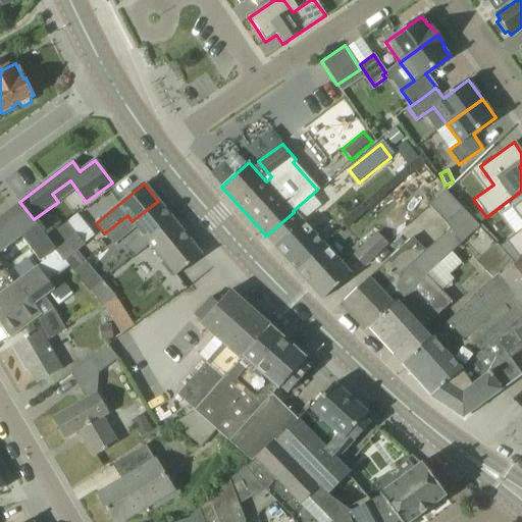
[(344,301),(369,328),(394,304),(426,274),(427,275),(439,264),(452,253),(479,226),(463,209),(464,209),(446,191),(430,206),(451,228),(426,252),(412,238),(345,300),(344,301)]
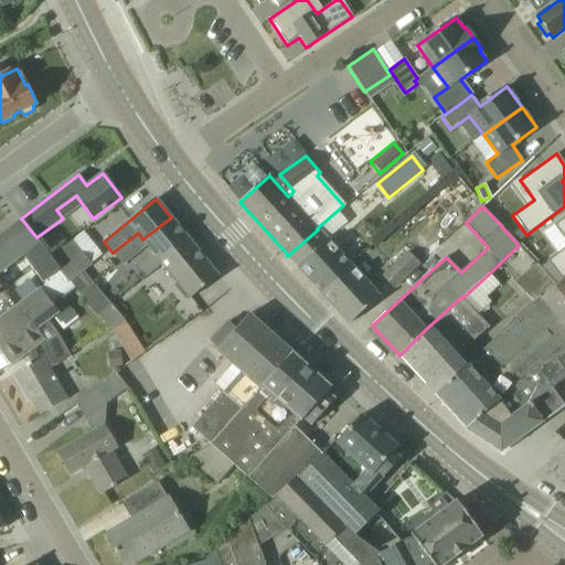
[(564,215),(553,225),(564,241),(564,246),(546,260),(561,279),(564,275),(564,215)]
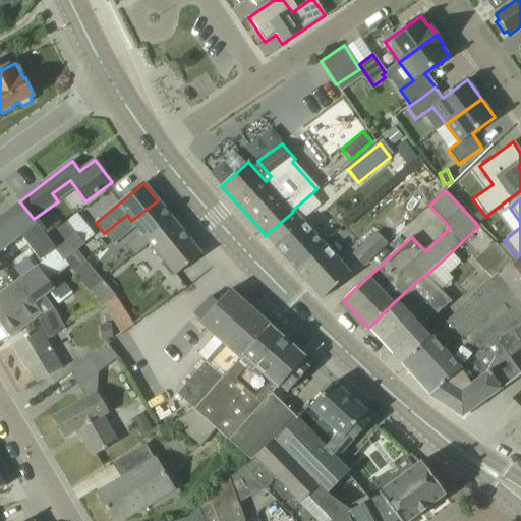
[(140,232),(146,238),(171,217),(158,200),(131,221),(127,215),(104,233),(113,244),(135,226),(140,232)]
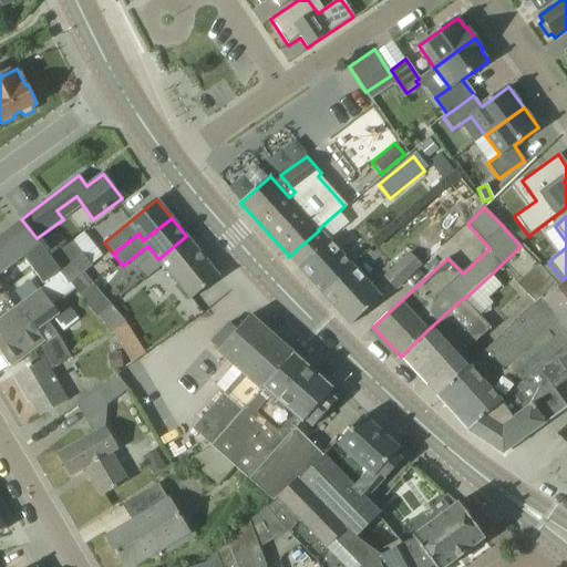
[(0,318),(16,307),(0,286),(0,274),(23,257),(43,282),(60,269),(51,256),(37,238),(21,219),(0,235),(0,318)]
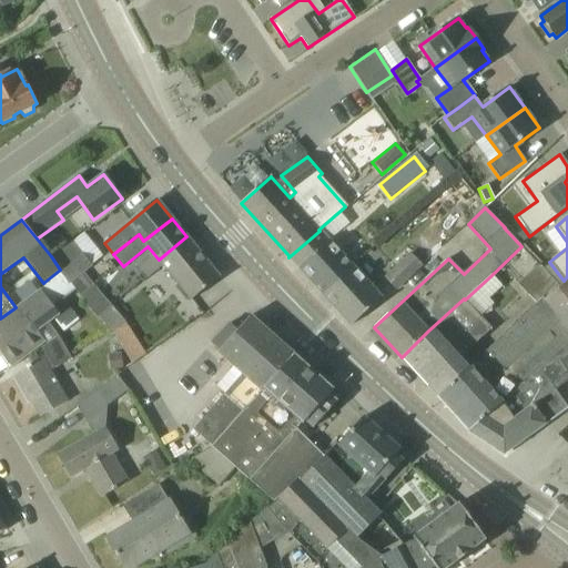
[(320,231),(288,257),(300,269),(301,269),(323,293),(352,267),(345,260),(341,254),(320,231)]
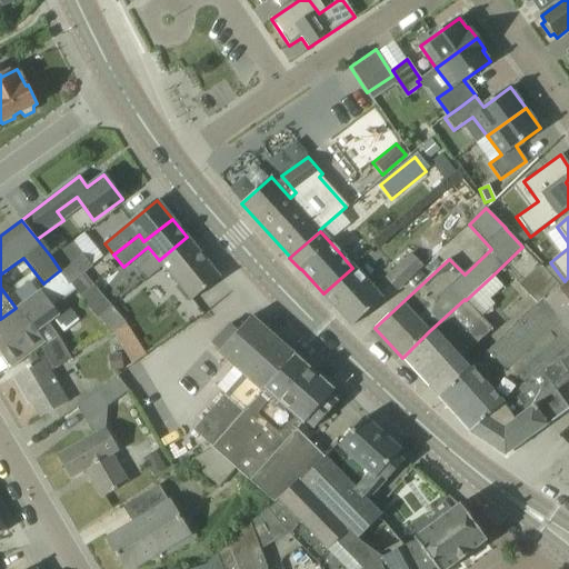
[(159,260),(153,253),(150,257),(149,256),(138,265),(148,277),(162,265),(191,300),(220,278),(187,237),(159,260)]
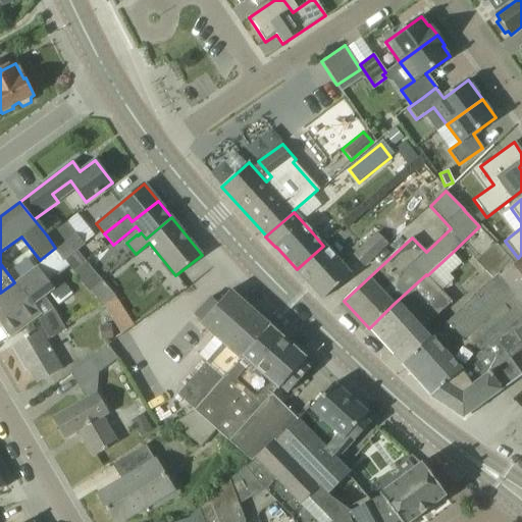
[(67,220),(47,236),(55,248),(65,260),(86,245),(76,231),(67,220)]
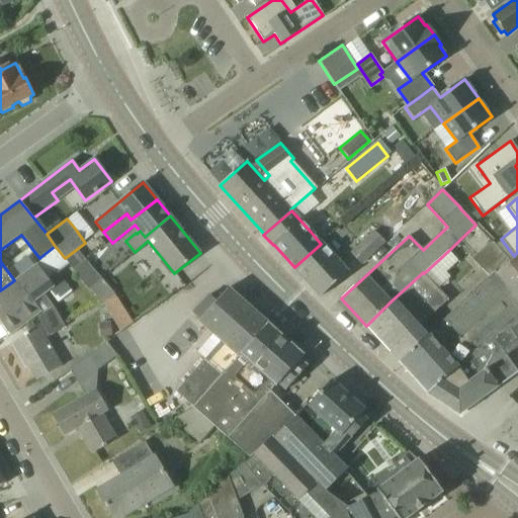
[(361,264),(385,242),(375,231),(351,252),(361,264)]
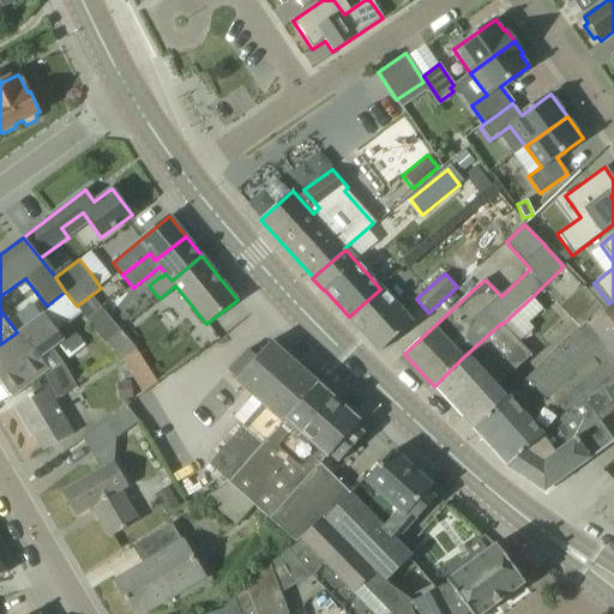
[(560,307),(581,329),(585,324),(585,325),(605,311),(583,287),(560,307)]
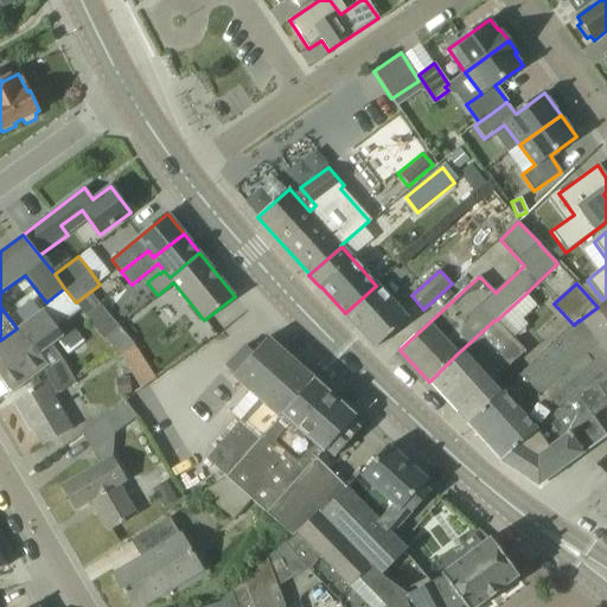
[(376,286),(345,313),(376,347),(406,319),(397,310),(402,306),(390,293),(387,296),(376,286)]
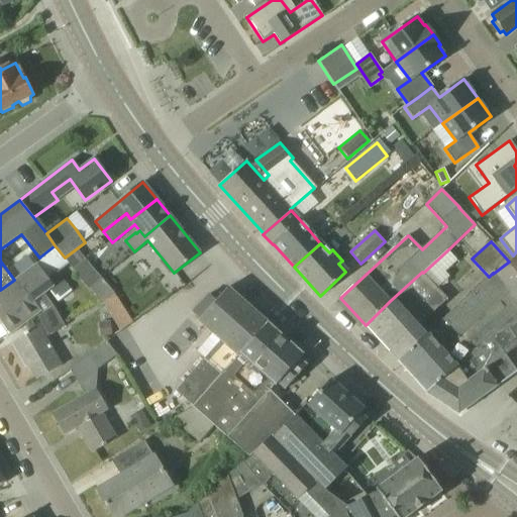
[(42,311),(42,312),(53,304),(44,293),(54,286),(48,280),(70,264),(65,257),(55,245),(39,257),(41,260),(14,280),(0,290),(0,295),(5,303),(0,306),(0,319),(11,334),(42,311)]
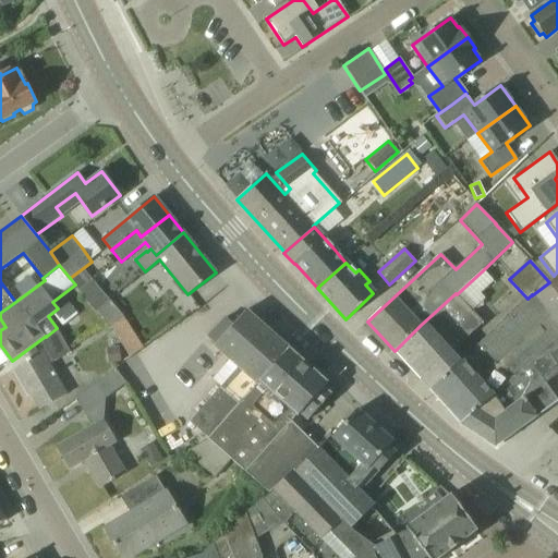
[(476,276),(470,282),(481,295),(494,282),(483,270),(476,276)]
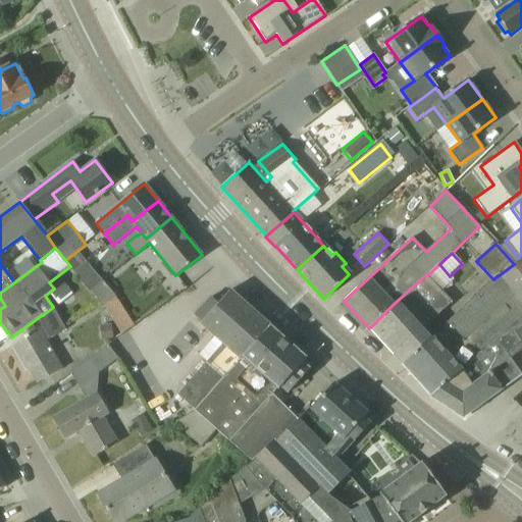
[(430,397),(456,373),(457,374),(499,338),(508,334),(521,326),(521,257),(514,264),(498,276),(498,275),(493,279),(430,336),(431,337),(402,365),(430,397)]
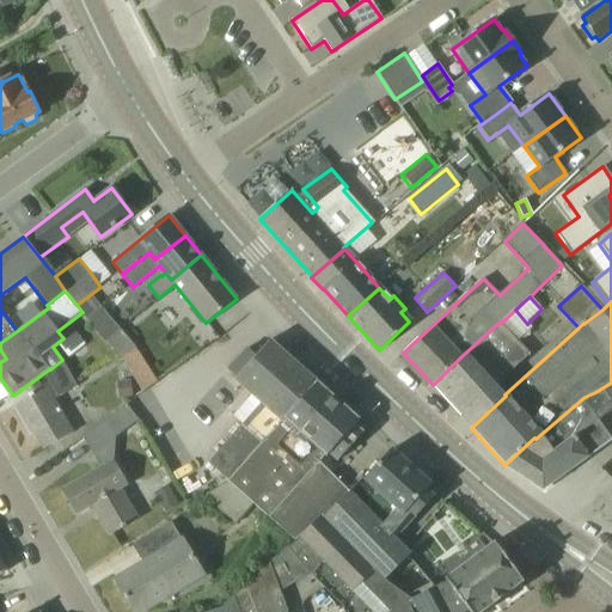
[(121,329),(102,306),(86,318),(91,322),(89,323),(104,342),(105,341),(121,329)]
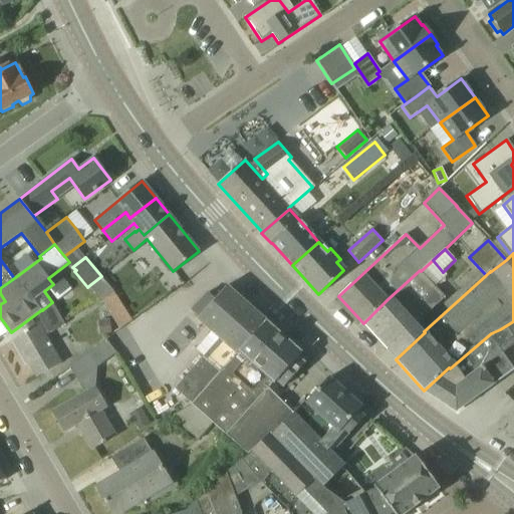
[(387,349),(396,359),(425,332),(424,331),(417,324),(446,298),(421,271),(420,270),(388,299),(363,323),(388,349),(387,349)]
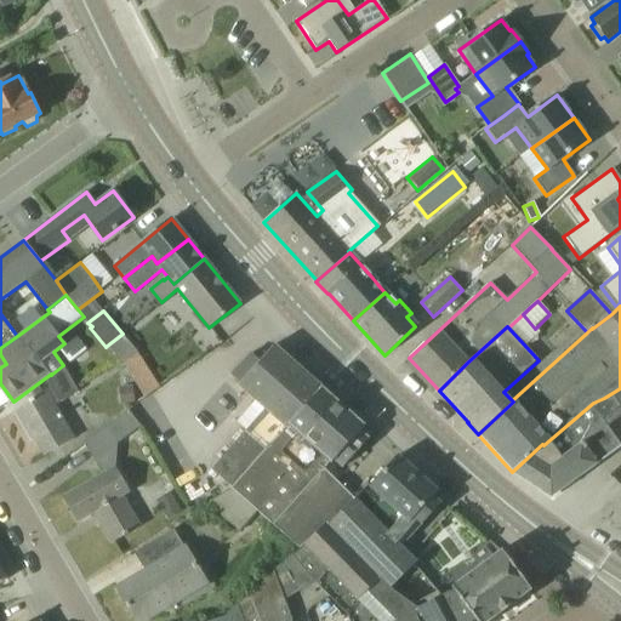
[(138,352),(123,334),(107,346),(123,364),(138,352)]
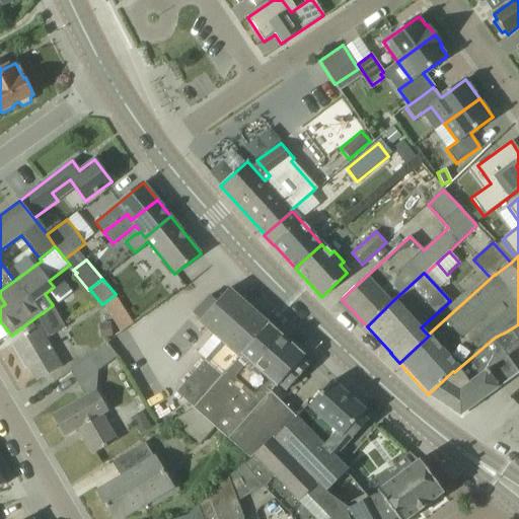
[(200,321),(222,341),(176,391),(196,408),(210,392),(224,375),(240,357),(270,325),(228,289),(227,290),(228,290),(215,304),(212,302),(213,298),(210,295),(193,313),(201,320),(200,321)]
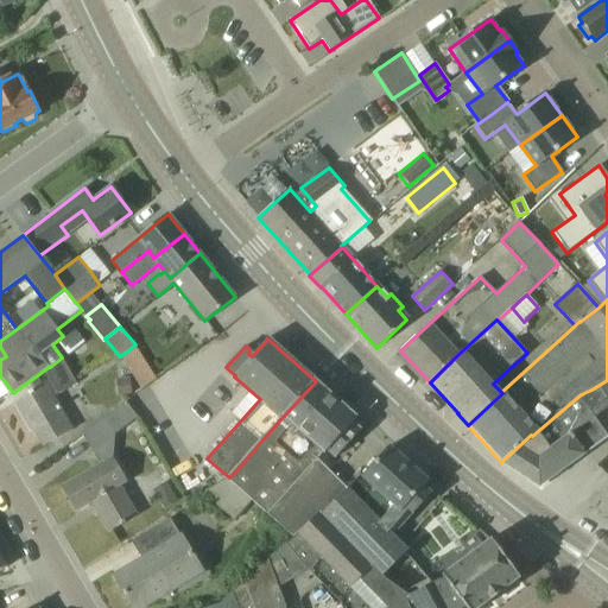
[(62,358),(50,367),(45,371),(50,379),(29,392),(29,394),(13,404),(29,432),(33,429),(44,447),(74,430),(55,397),(77,384),(63,359),(62,358)]
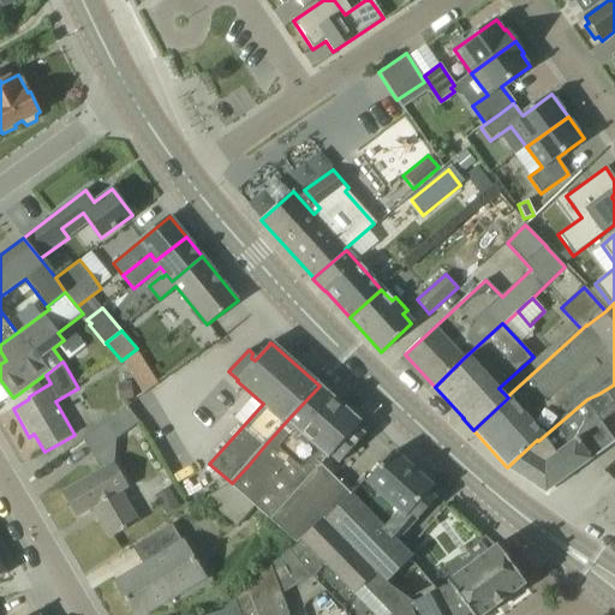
[(587,399),(538,441),(537,440),(507,467),(506,470),(508,471),(509,470),(545,493),(566,478),(567,479),(569,478),(568,477),(614,442),(614,441),(601,423),(614,412),(614,384),(598,394),(587,399)]
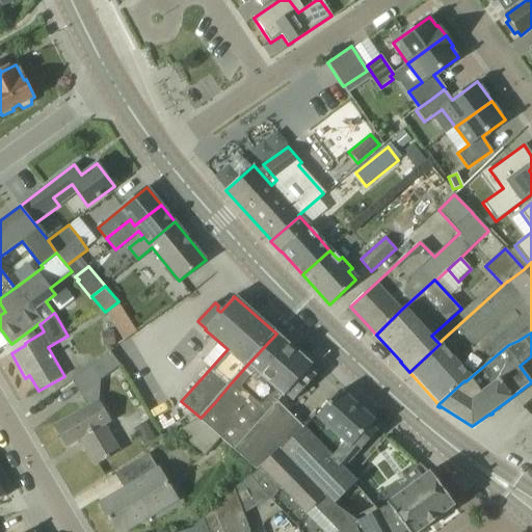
[(312,365),(276,334),(246,366),(230,384),(215,402),(201,418),(198,419),(221,439),(256,469),(260,466),(278,448),(303,426),(278,399),(283,395),(284,396),(286,394),(294,401),(316,376),(308,370),(312,365)]
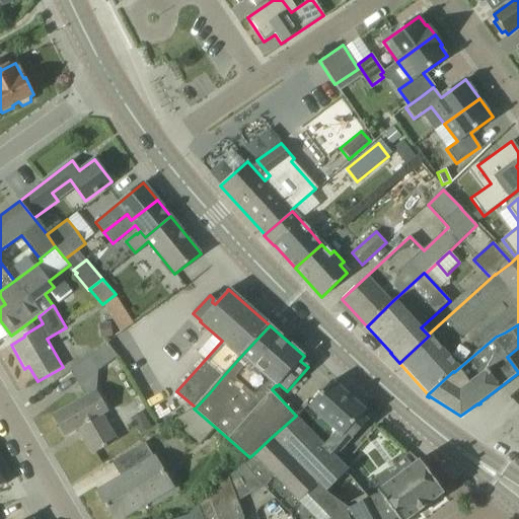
[(107,344),(88,358),(97,371),(117,357),(107,344)]
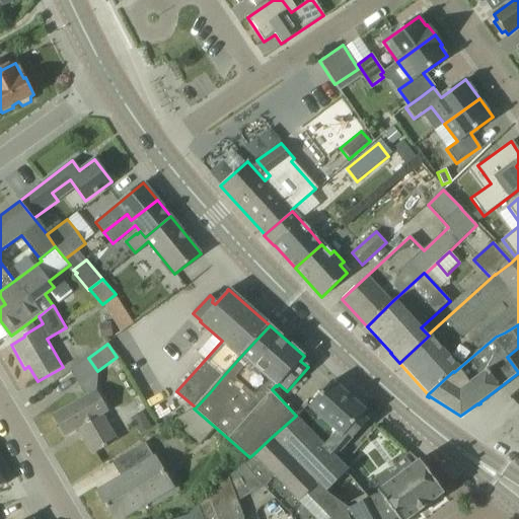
[(296,416),(272,437),(297,462),(319,441),(335,456),(352,438),(353,438),(368,422),(361,416),(365,411),(332,381),(309,405),(308,404),(297,416),(296,416)]
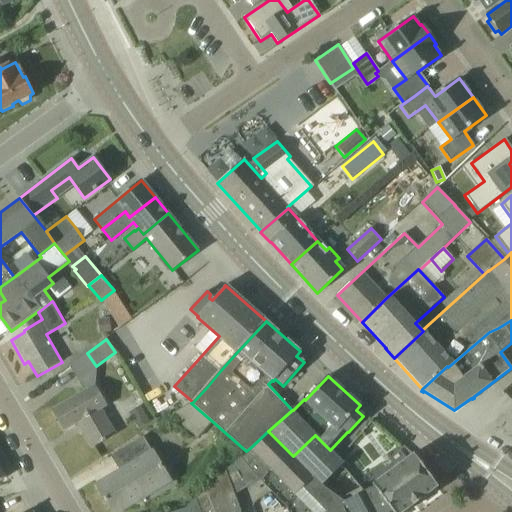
[(100,408),(106,405),(94,386),(52,410),(64,430),(77,422),(92,447),(115,433),(100,408)]
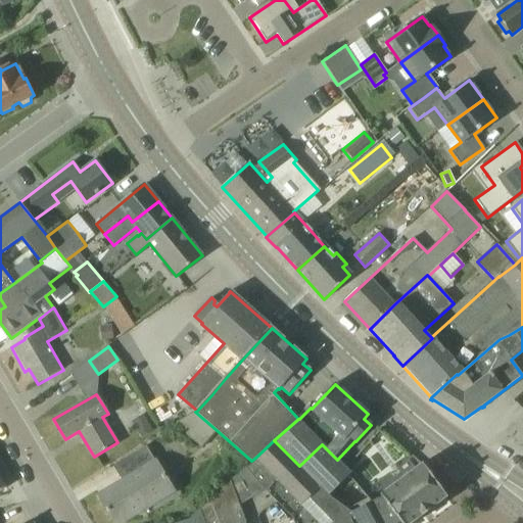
[(218,431),(195,412),(176,424),(203,447),(218,431)]
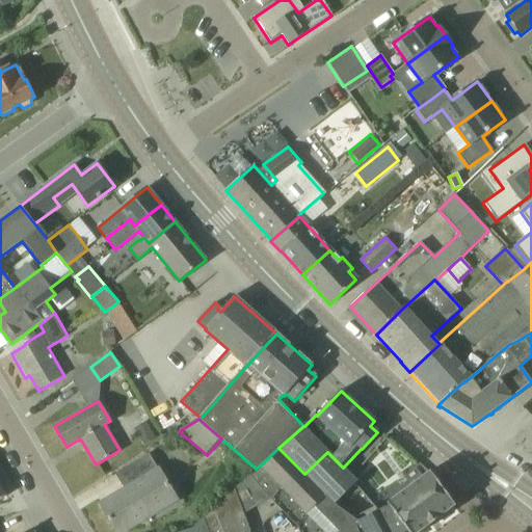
[(296,527),(297,531),(364,531),(361,524),(338,507),(304,474),(278,448),(260,466),(283,489),(312,521),(296,527)]
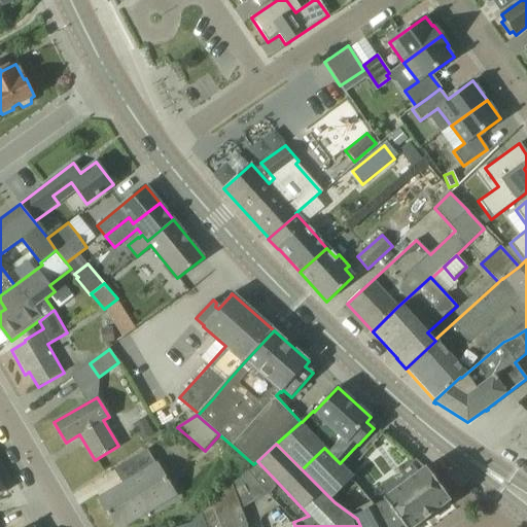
[(174,490),(149,448),(113,469),(123,484),(99,498),(115,526),(123,526),(149,512),(146,506),(174,490)]
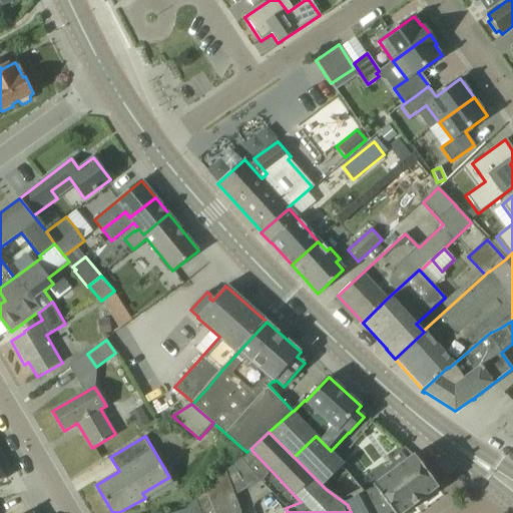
[(316,436),(294,457),(326,489),(347,470),(343,465),(344,464),(331,451),(316,436)]
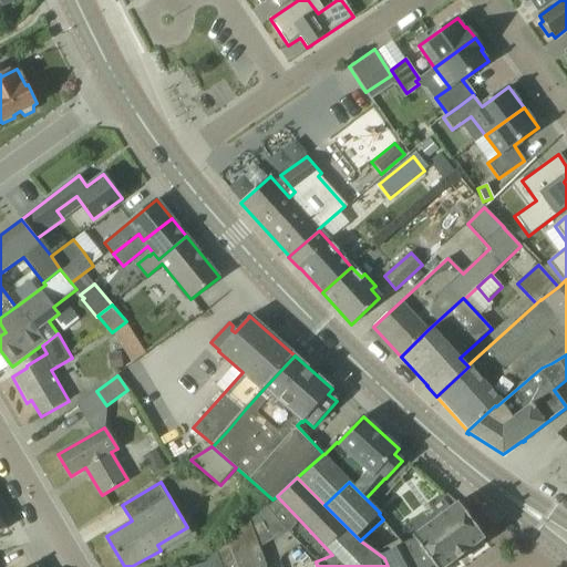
[(272,500),(266,506),(250,522),(258,545),(264,546),(301,522),(277,496),(272,500)]
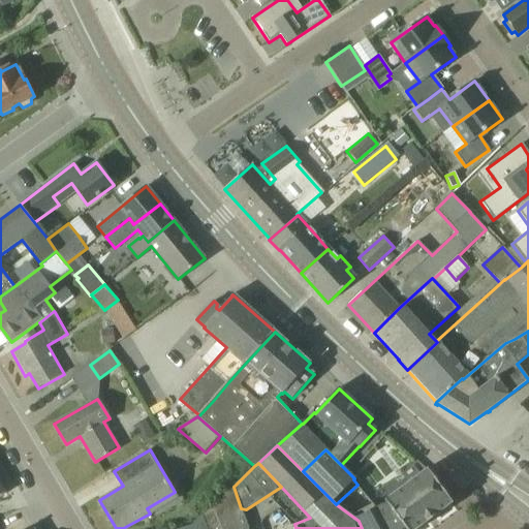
[(382,506),(376,507),(384,517),(390,524),(398,518),(405,528),(416,528),(453,503),(428,469),(415,478),(402,488),(384,500),(386,503),(382,506)]
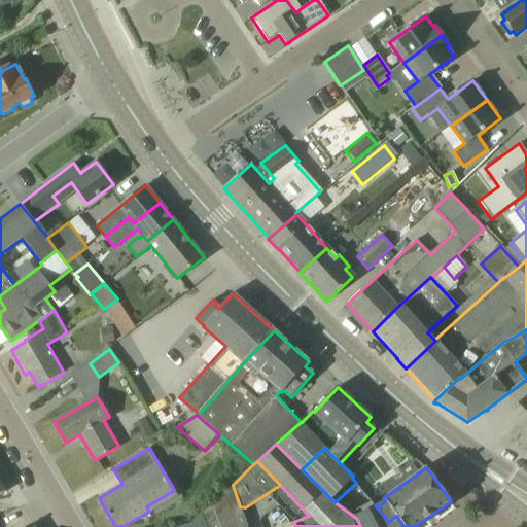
[(233,485),(201,514),(206,526),(247,526),(246,525),(247,525),(240,506),(233,485)]
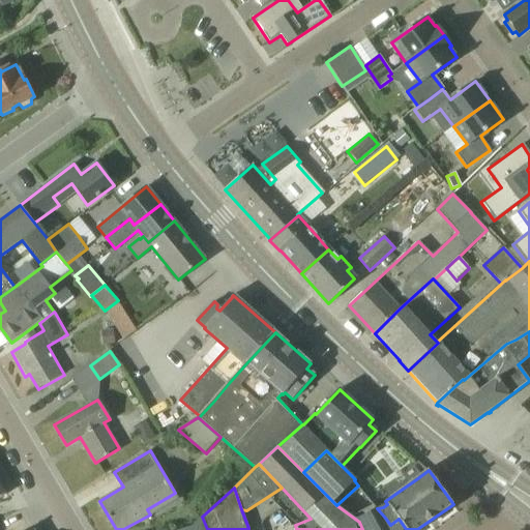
[(377,508),(375,506),(356,517),(359,522),(362,529),(406,529),(399,519),(390,525),(385,518),(377,508)]
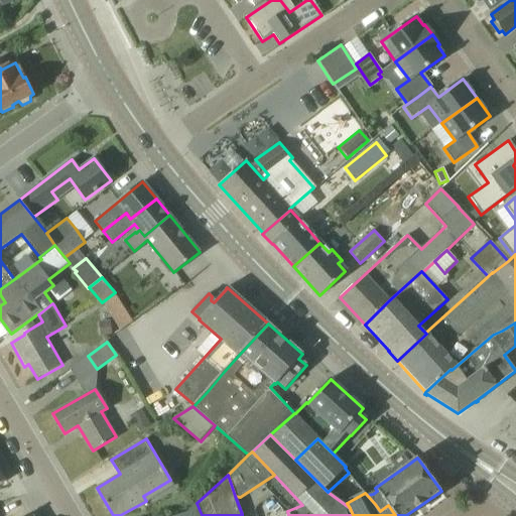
[(202,515),(197,503),(187,512),(172,515),(202,515)]
